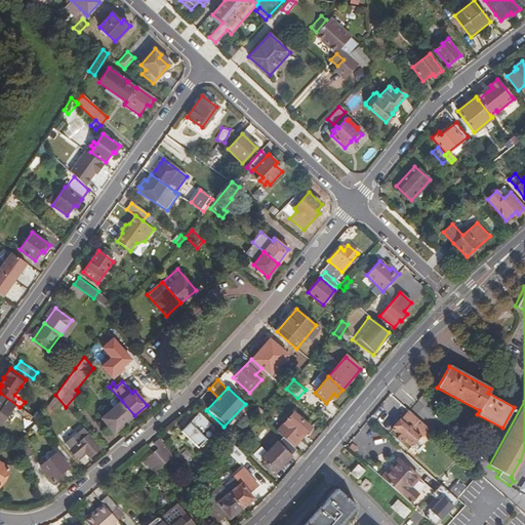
[(10,411),(15,405),(8,400),(5,404),(0,400),(0,423),(5,418),(10,411)]
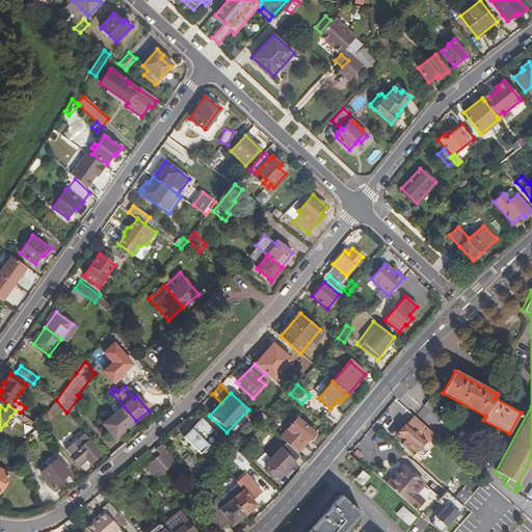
[(122,432),(136,421),(124,406),(110,419),(122,432)]
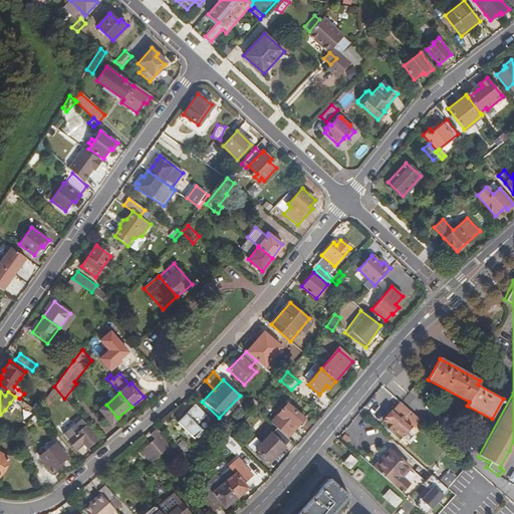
[(412,426),(416,422),(419,420),(400,403),(383,420),(400,435),(411,424),(412,426)]
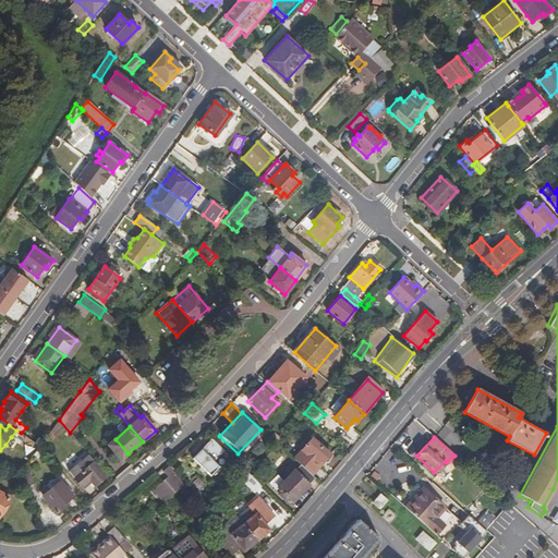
[(214,461),(225,450),(213,438),(193,458),(210,476),(219,466),(214,461)]
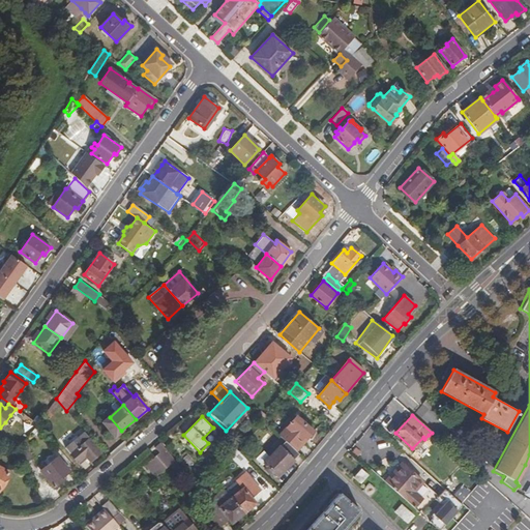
[(285,441),(296,451),(314,432),(296,416),(278,436),(285,441)]
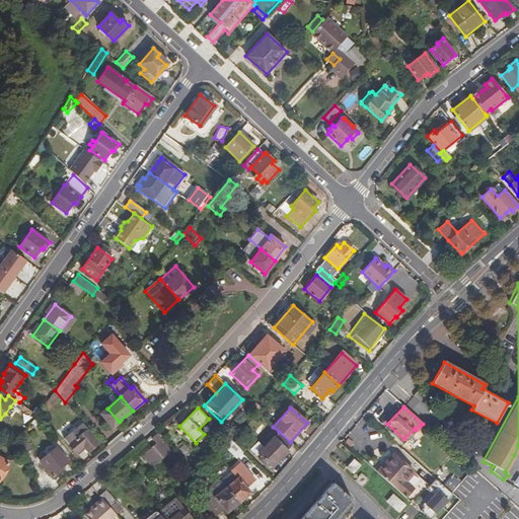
[(88,452),(99,443),(87,429),(70,444),(76,452),(84,446),(88,452)]
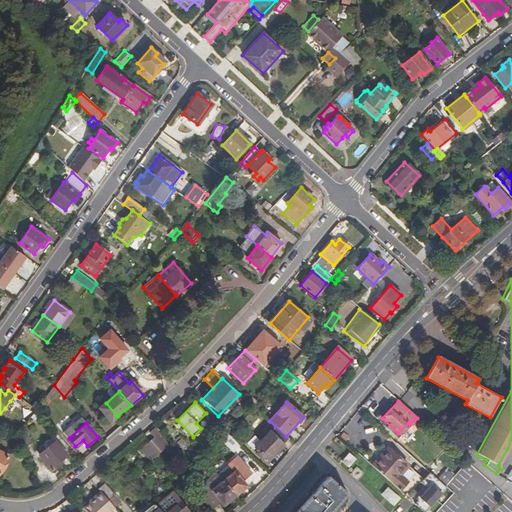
[(289,439),(286,436),(275,426),(270,431),(282,445),(289,439)]
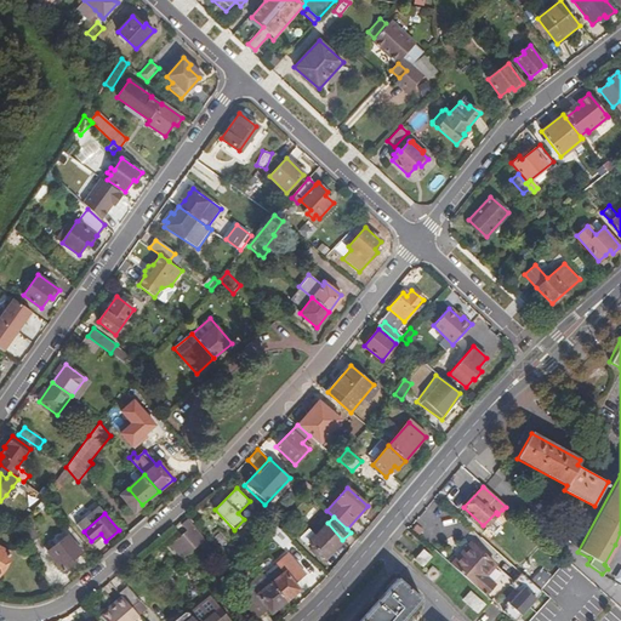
[(342,540),(328,523),(309,540),(324,556),(342,540)]
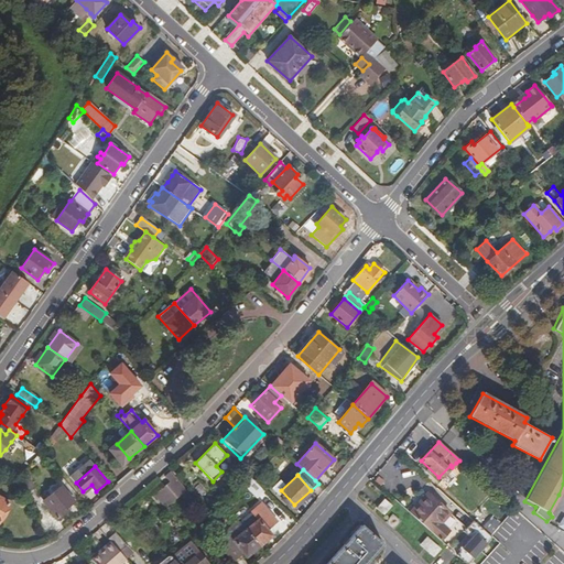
[(251,478),(243,485),(256,499),(266,491),(251,478)]
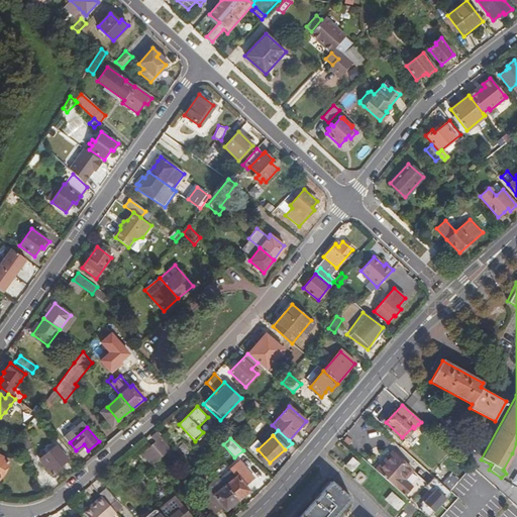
[(148,447),(159,458),(166,452),(156,441),(148,447)]
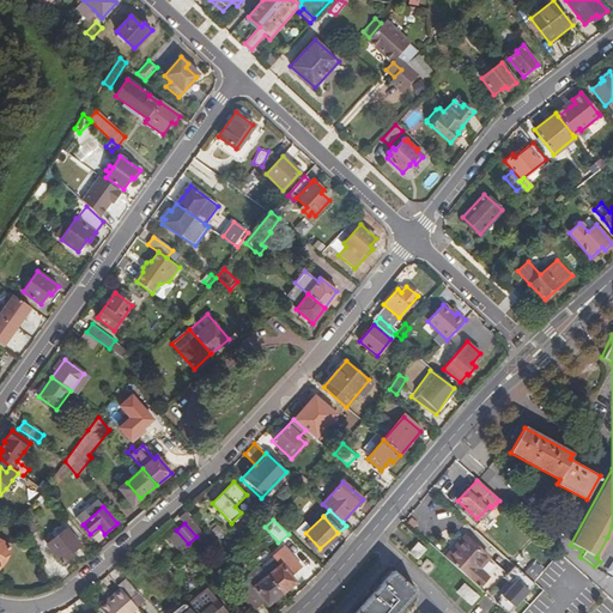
[(80,544),(67,528),(47,544),(62,564),(71,557),(68,554),(80,544)]
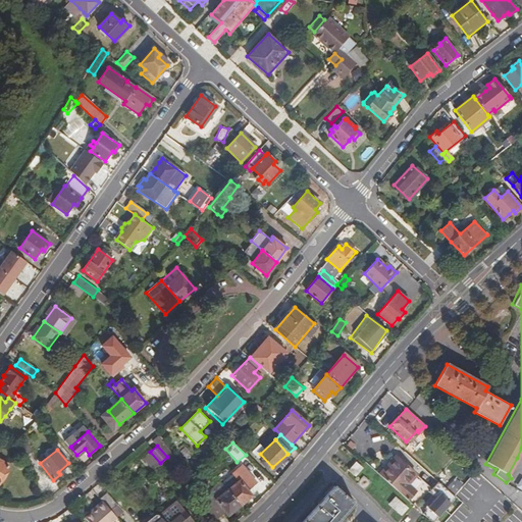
[(155,467),(160,463),(150,452),(145,456),(155,467)]
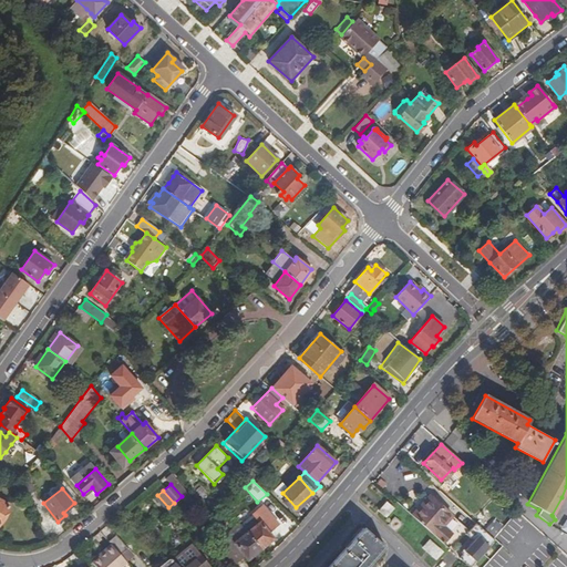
[(411,516),(443,544),(452,535),(443,526),(452,516),(429,496),(411,516)]
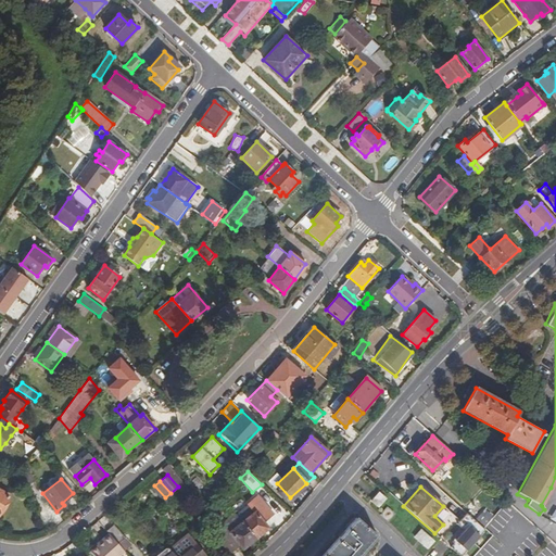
[(0,490),(0,515),(10,496),(0,490)]
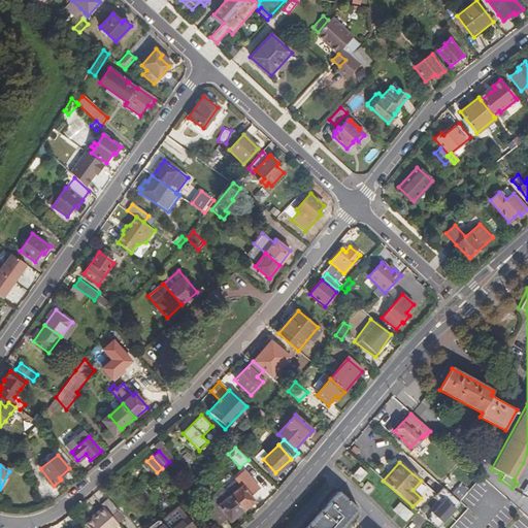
[(352,475),(359,482),(366,473),(359,467),(352,475)]
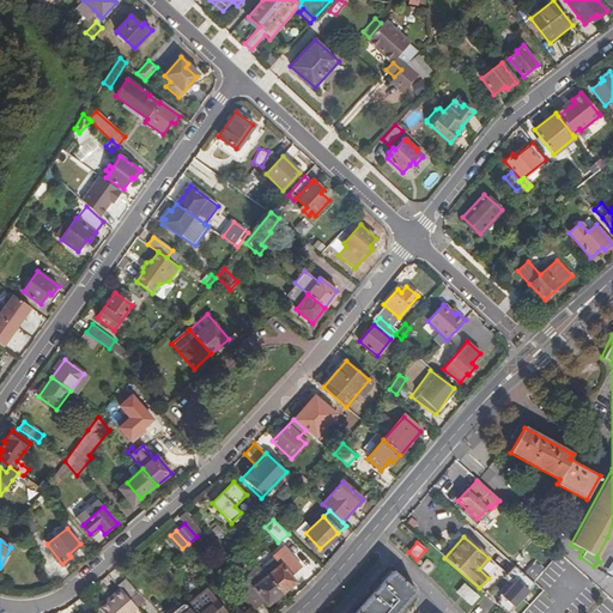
[(436,566),(428,558),(419,568),(429,575),(436,566)]
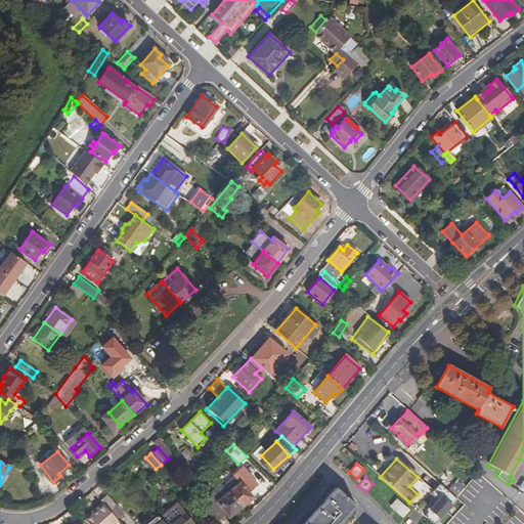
[(456,479),(447,488),(456,496),(465,487),(456,479)]
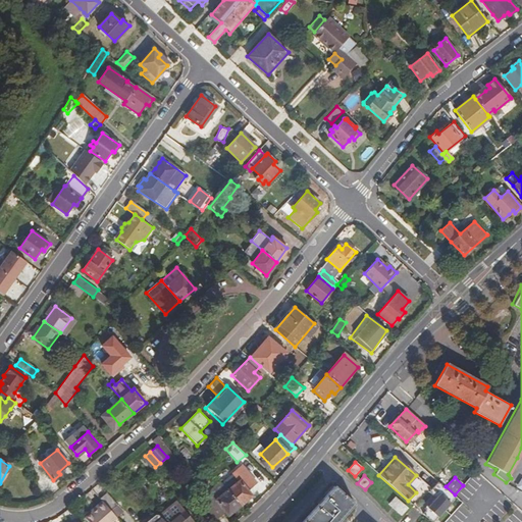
[(240,480),(228,490),(240,505),(252,496),(240,480)]
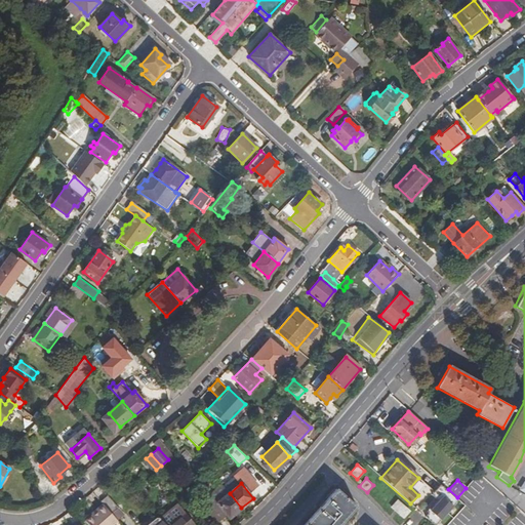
[(230,517),(241,508),(230,493),(221,484),(210,493),(217,501),(209,510),(218,520),(227,513),(230,517)]
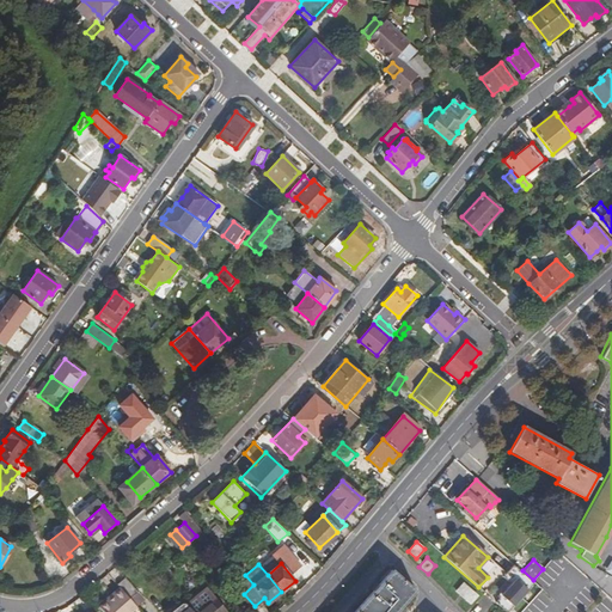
[(488,595),(507,611),(533,582),(513,565),(488,595)]
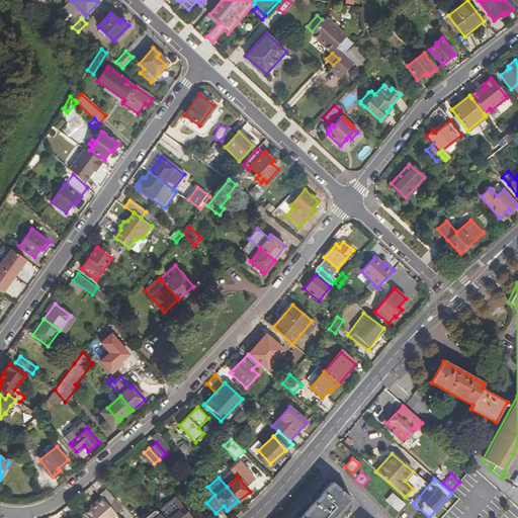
[(334,517),(351,499),(332,483),(299,517),(334,517)]
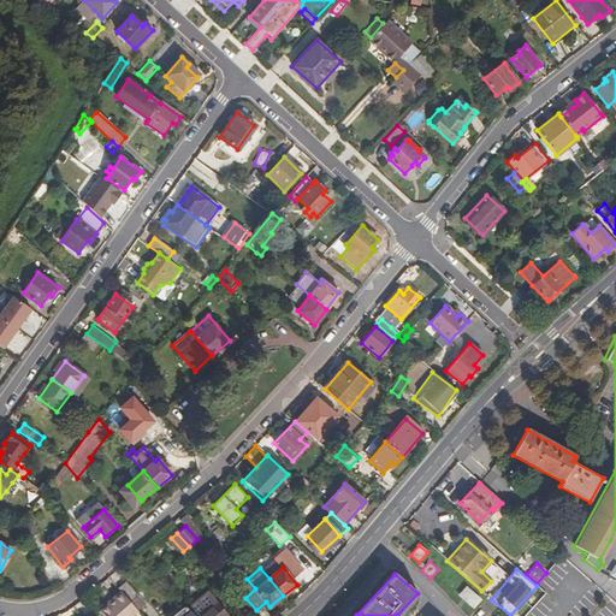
[(240,591),(246,598),(255,588),(247,579),(241,584),(240,591)]
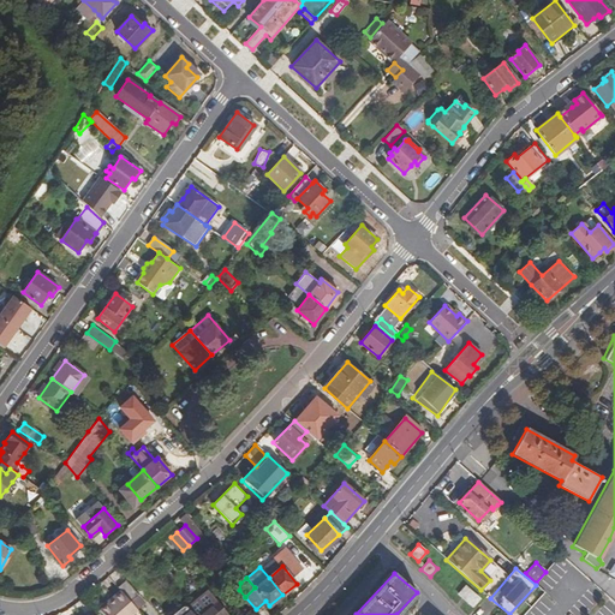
[(459,593),(473,605),(481,598),(466,586),(459,593)]
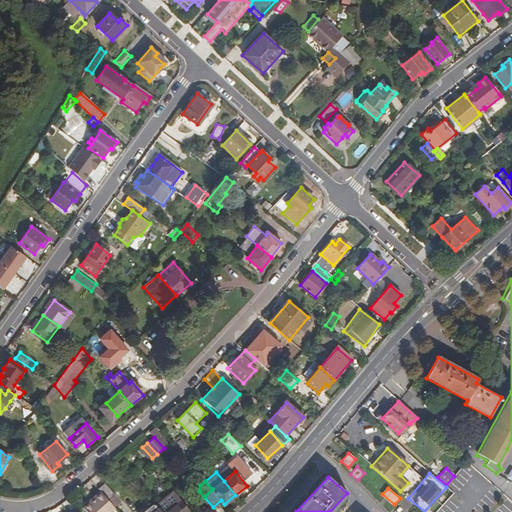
[(87,501),(89,503),(102,492),(100,490),(87,501)]
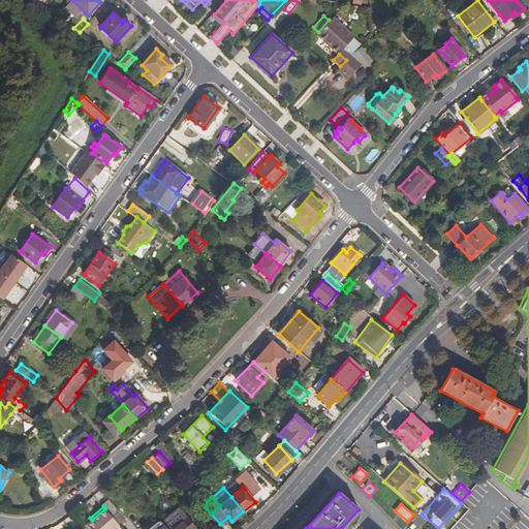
[(105,508),(92,520),(87,525),(90,528),(113,528),(119,524),(105,508)]
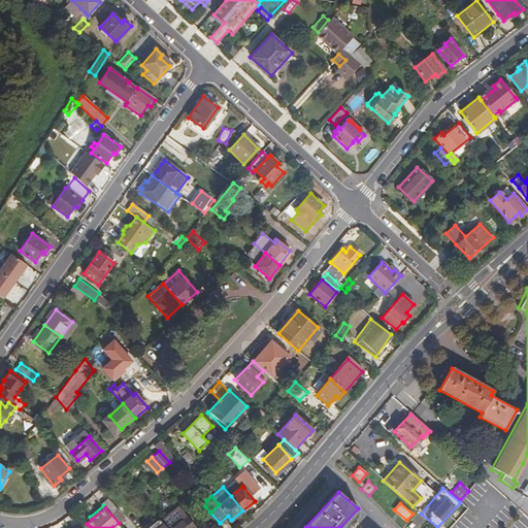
[(193,527),(176,507),(161,521),(166,527),(193,527)]
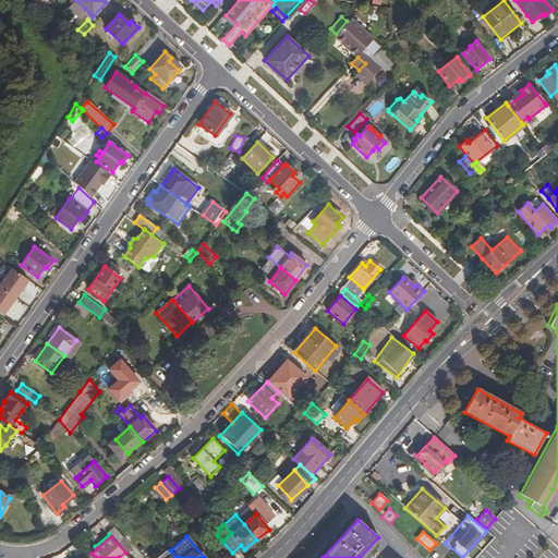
[(176,557),(170,550),(168,548),(156,557),(176,557)]
